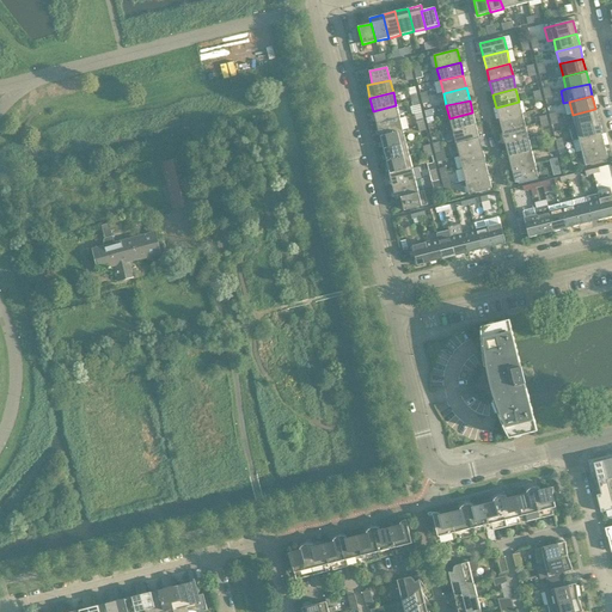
[(519,102),(496,108),(499,120),(522,114),(519,102)]
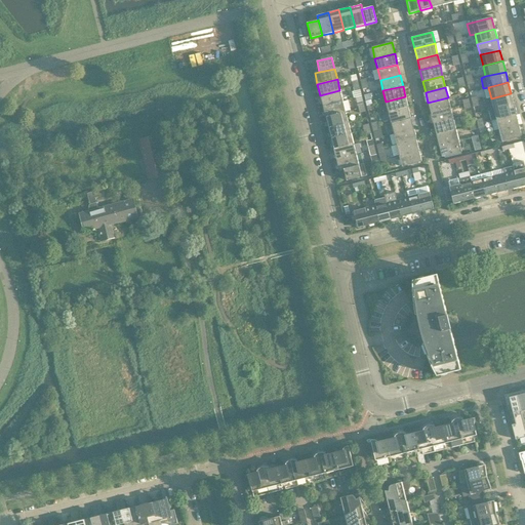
[(339,90),(320,95),(323,106),(342,101),(339,90)]
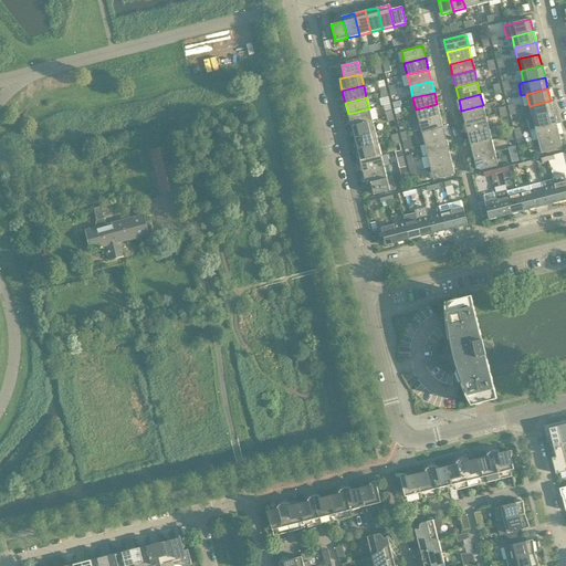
[(554,112),(551,101),(530,106),(532,117),(554,112)]
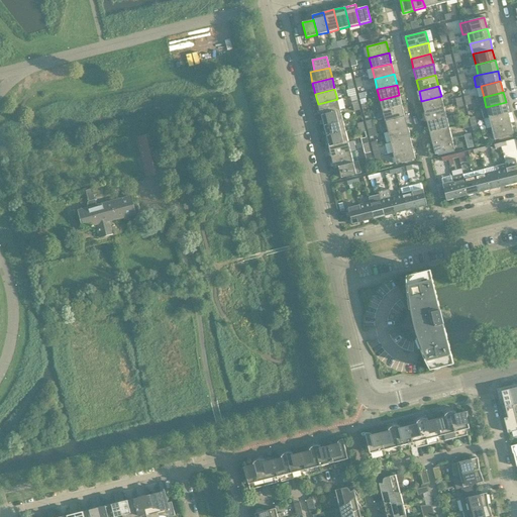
[(399,95),(380,100),(382,110),(402,105),(399,95)]
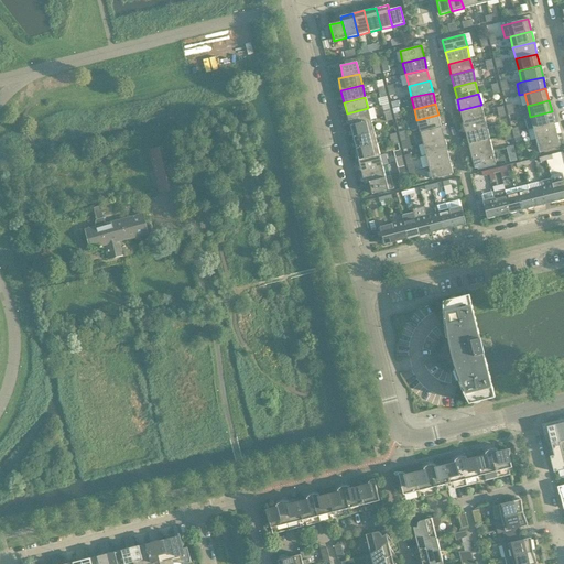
[(481,105),(459,110),(463,122),(484,117),(481,105)]
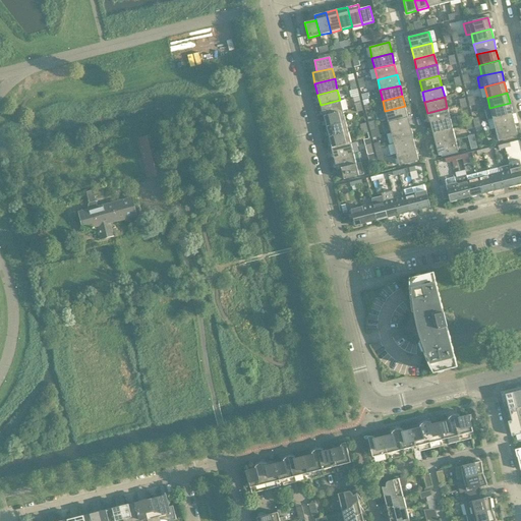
[(340,100),(321,105),(323,116),(343,111),(340,100)]
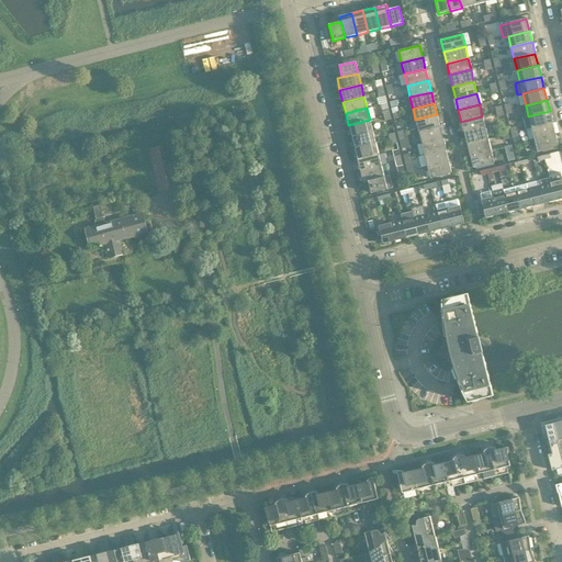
[(550,111),(528,116),(523,117),(526,130),(531,128),(552,123),(550,111)]
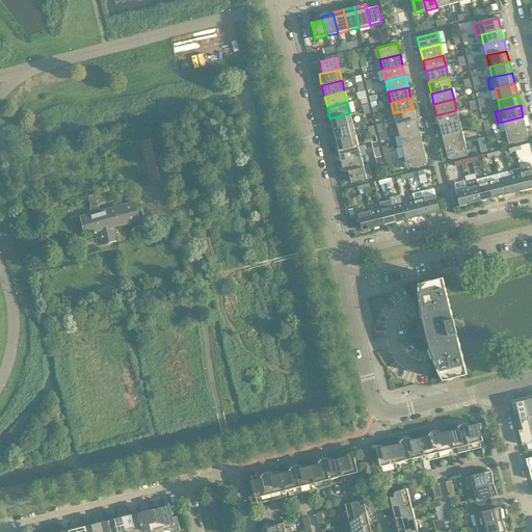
[(414,108),(393,113),(396,125),(417,120),(414,108)]
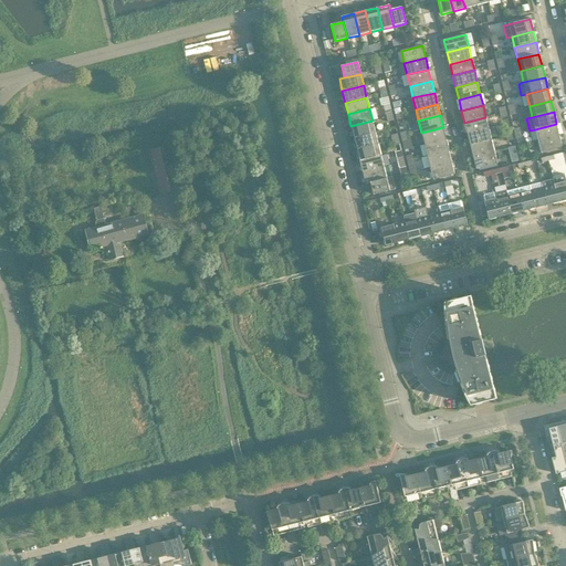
[(485,117),(464,123),(468,134),(489,128),(485,117)]
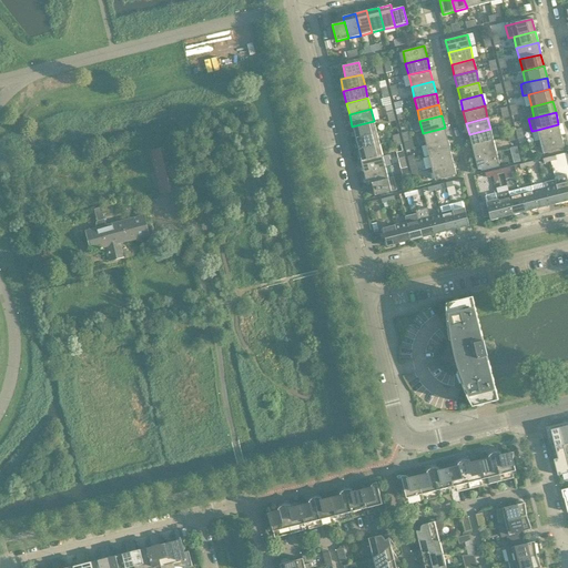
[(374,121),(352,127),(355,139),(376,133),(374,121)]
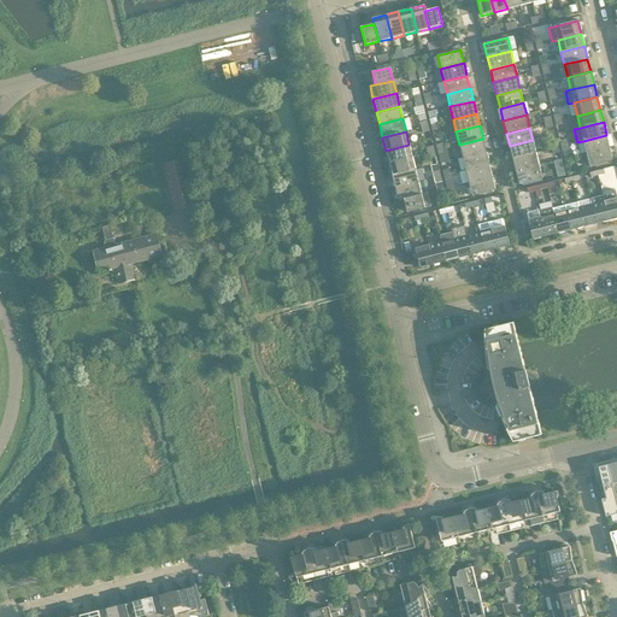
[(610,147),(606,135),(583,141),(587,153),(610,147)]
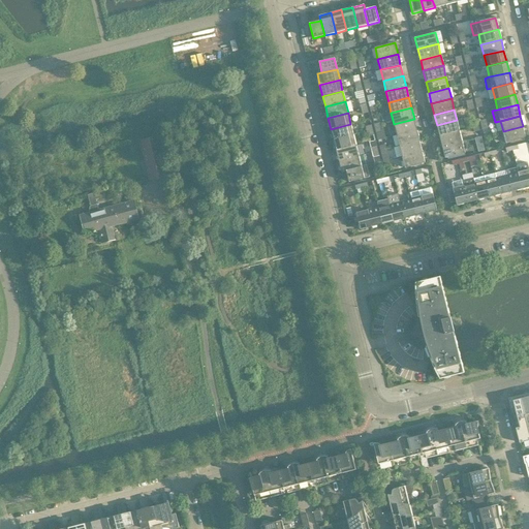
[(414,119),(394,124),(397,135),(416,130),(414,119)]
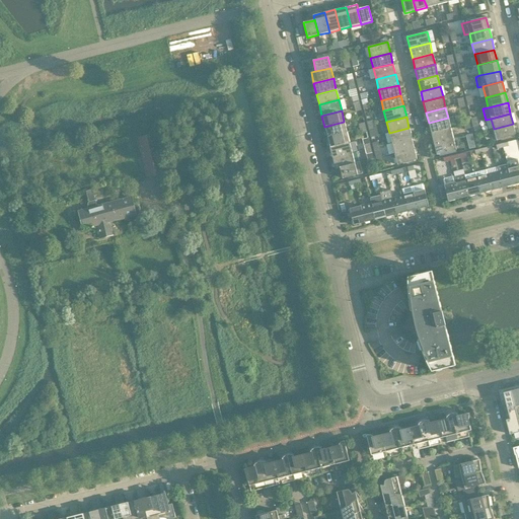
[(448,118),(429,123),(431,133),(451,129),(448,118)]
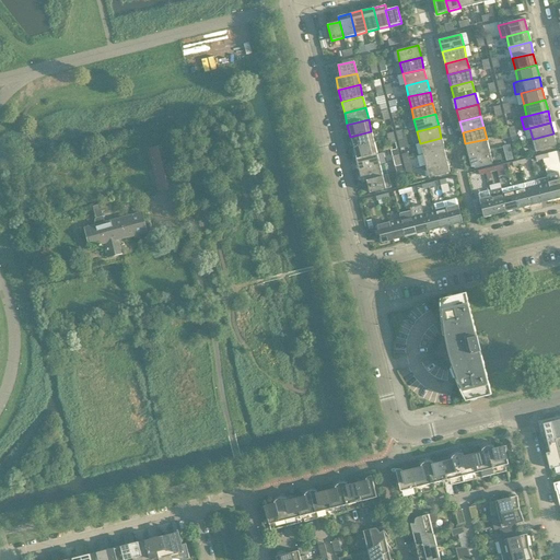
[(371,131),(350,137),(353,148),(374,142),(371,131)]
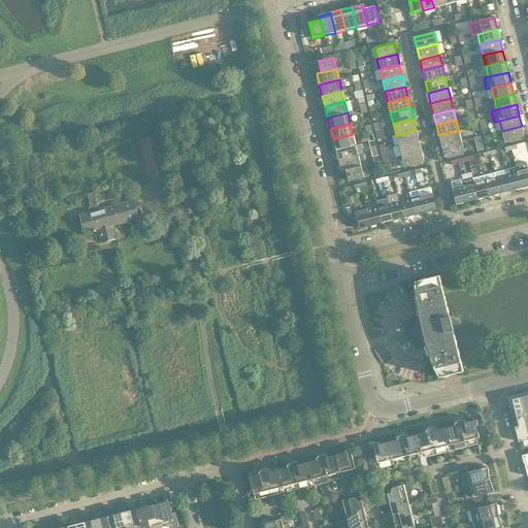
[(522,126),(502,131),(504,142),(525,137),(522,126)]
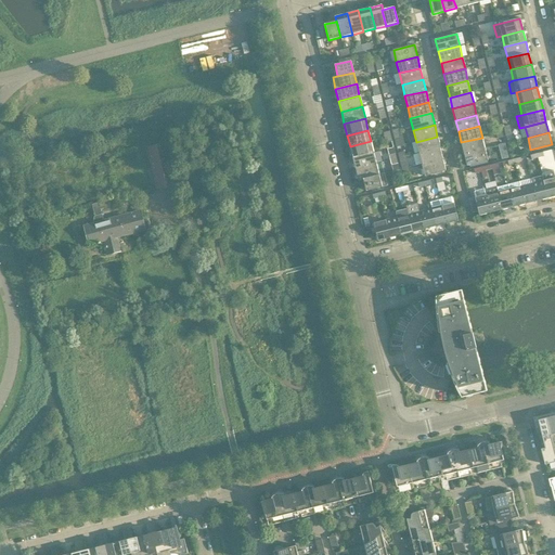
[(437,137),(416,142),(418,153),(440,147),(437,137)]
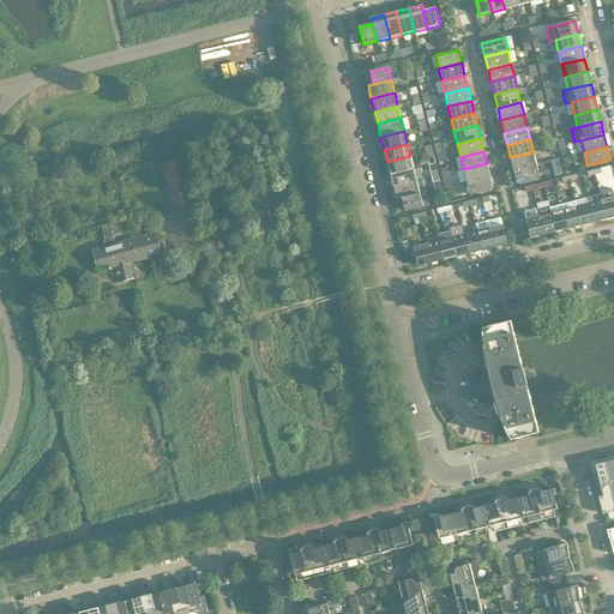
[(534,152),(510,157),(513,170),(536,164),(534,152)]
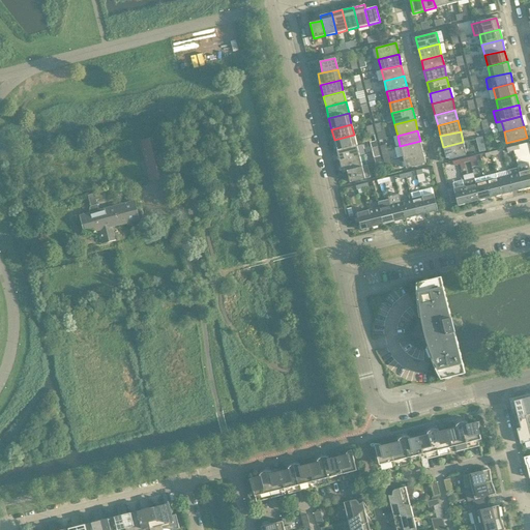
[(354,135),(334,140),(336,150),(357,146),(354,135)]
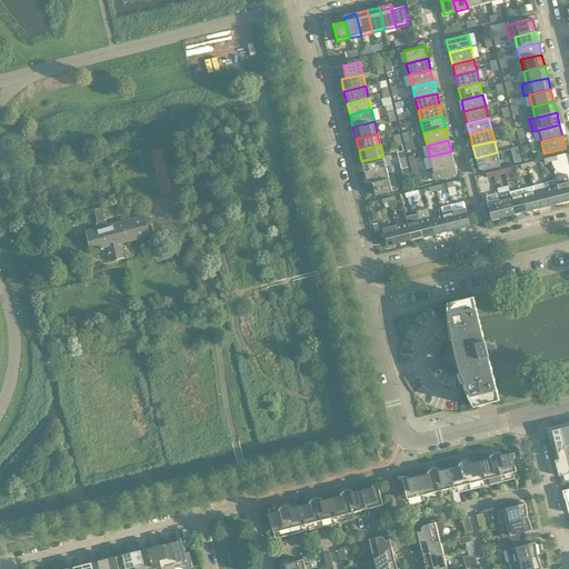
[(451,151),(429,157),(432,169),(455,163),(451,151)]
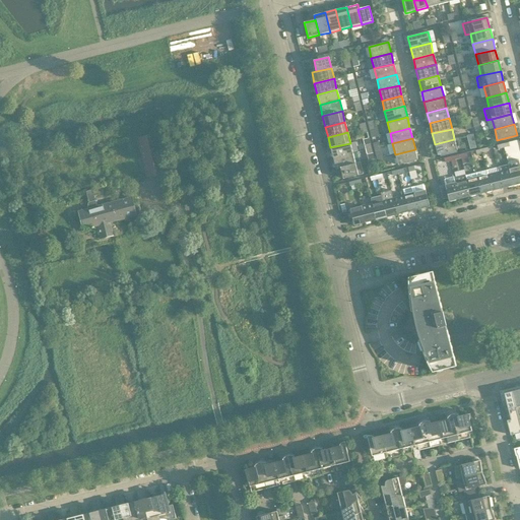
[(454,139),(435,144),(438,155),(457,150),(454,139)]
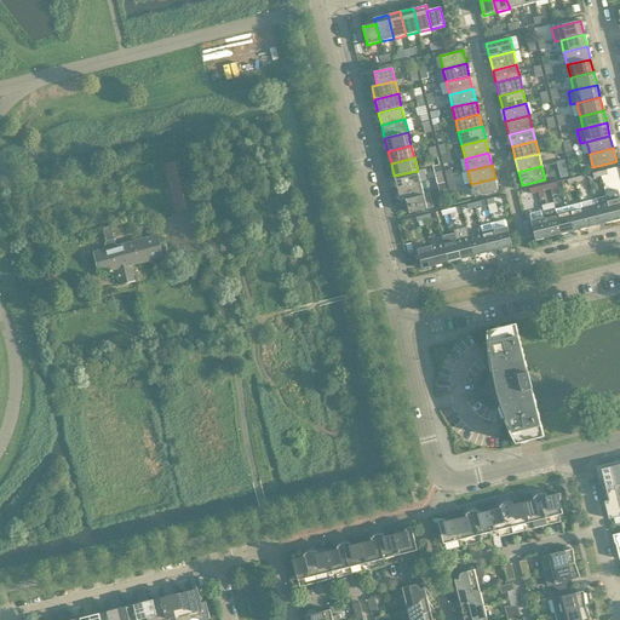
[(418,171),(394,176),(397,189),(420,183),(418,171)]
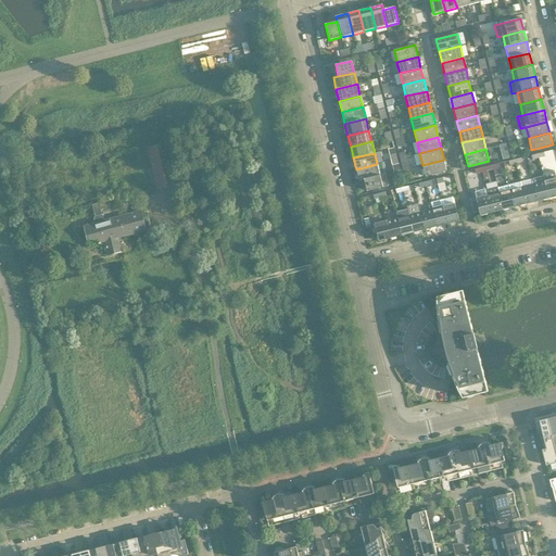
[(444,160),(422,165),(426,177),(446,172),(444,160)]
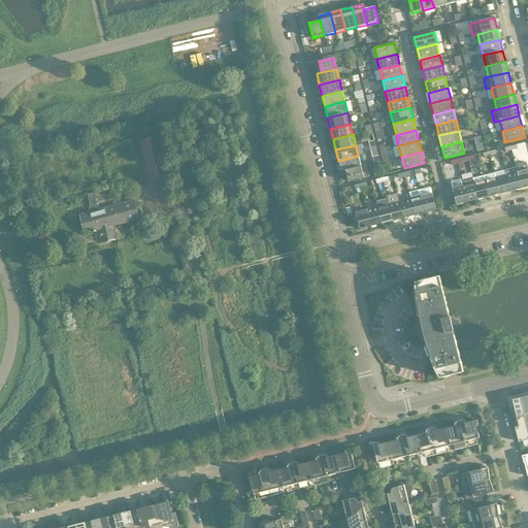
[(361,166),(358,156),(338,161),(341,172),(345,171),(345,170),(361,166)]
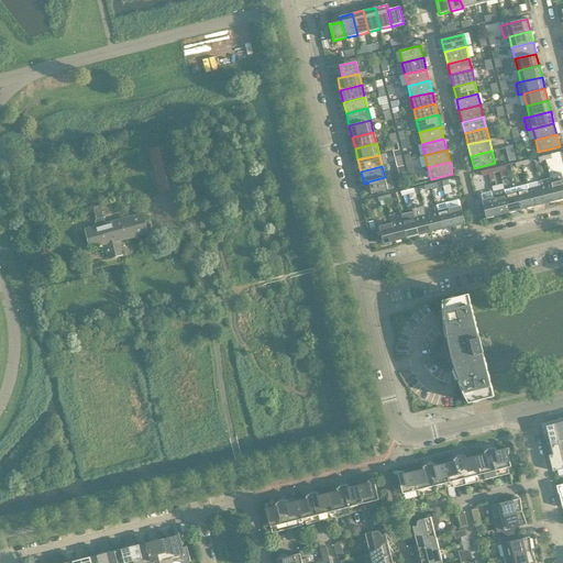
[(550,176),(550,178),(555,201),(562,199),(562,179),(561,173),(550,176)]
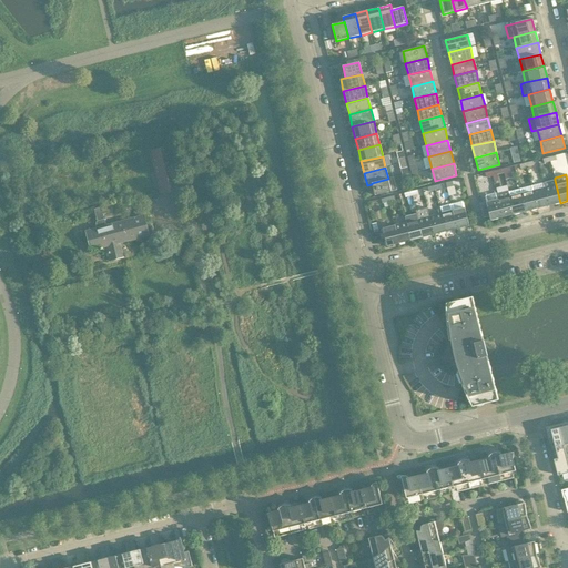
[(397,190),(395,183),(394,178),(388,179),(372,183),(372,184),(375,195),(397,190)]
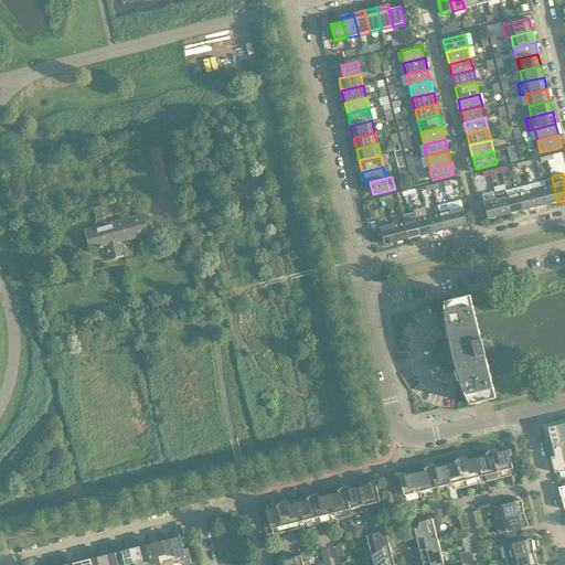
[(552,179),(541,182),(545,203),(551,202),(551,203),(557,202),(552,179)]
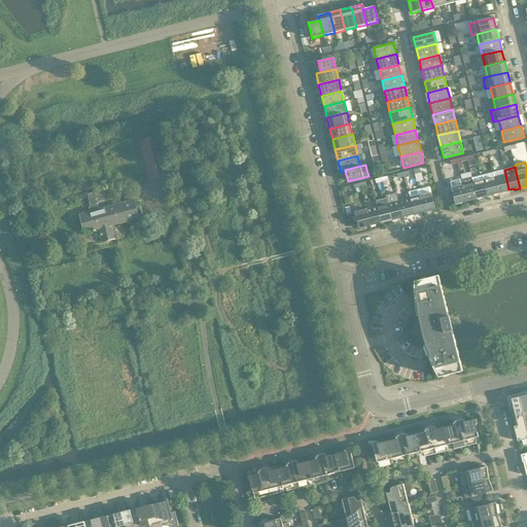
[(504,170),(493,173),(498,194),(504,192),(504,190),(508,189),(504,170)]
